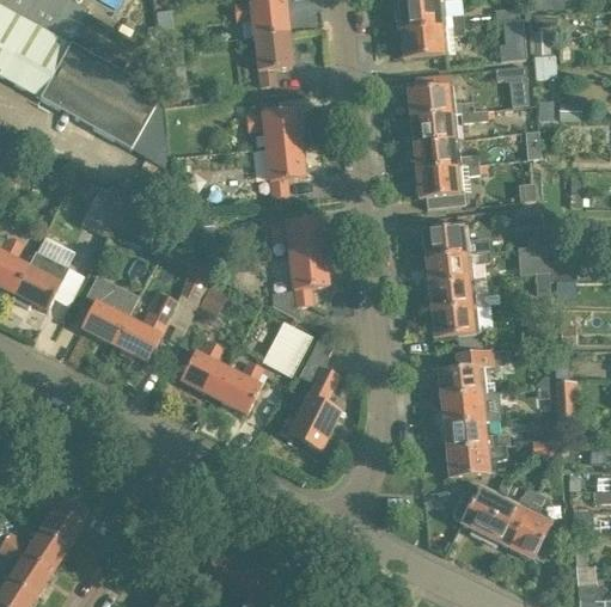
[(0,0),(0,2),(122,71),(133,48),(83,19),(87,10),(69,0),(0,0)]
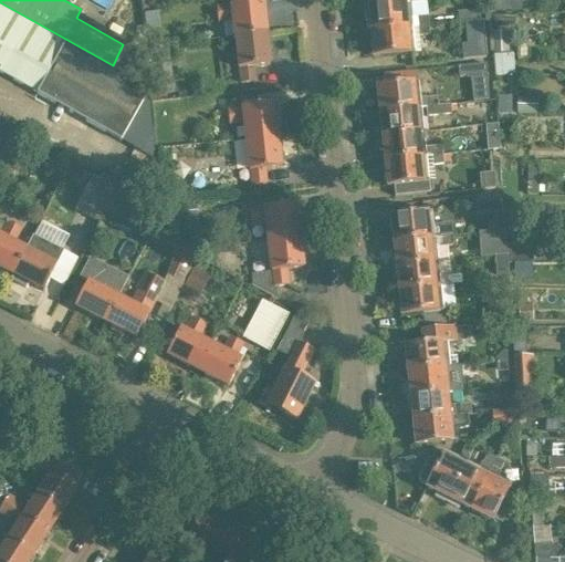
[(236,16),(238,33),(267,30),(263,0),(242,0),(231,1),(232,3),(217,4),(218,18),(236,16)]
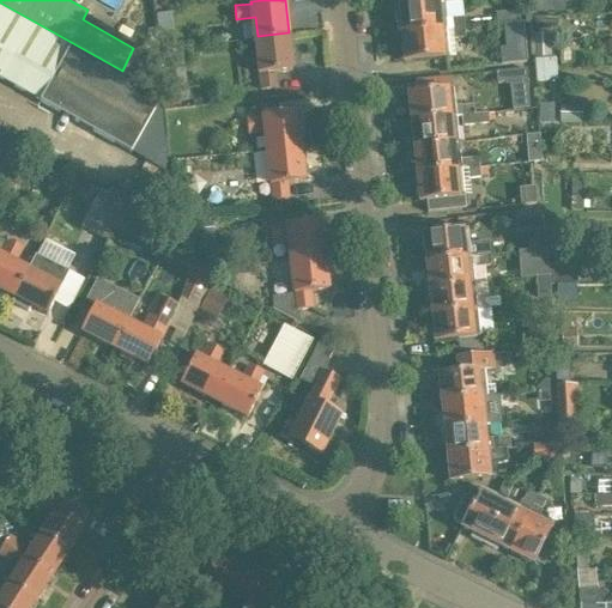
[(400,18),(401,31),(442,26),(438,0),(395,5),(397,19),(400,18)]
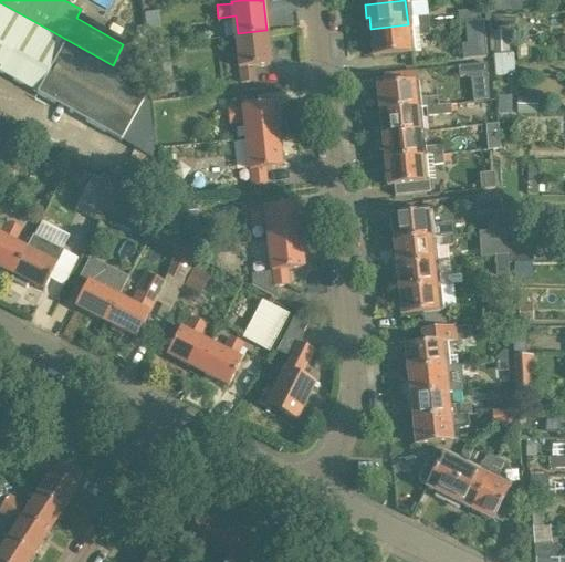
[(0,63),(1,64),(0,65),(0,69),(122,137),(150,86),(113,65),(0,2),(0,63)]
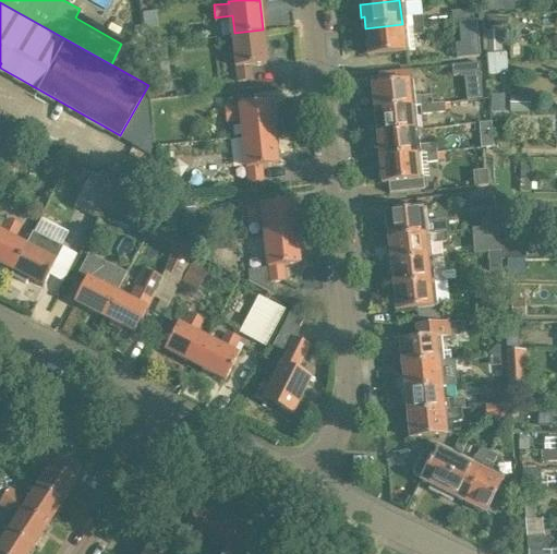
[(471,5),(452,7),(453,17),(472,15),(471,5)]
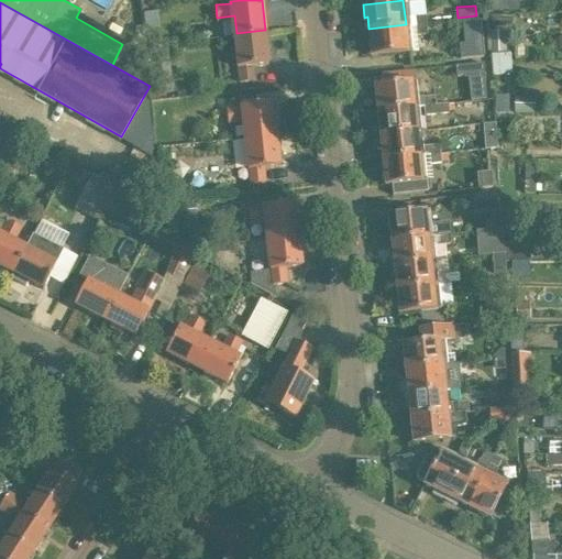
[(414,14),(415,23),(426,22),(425,13),(414,14)]
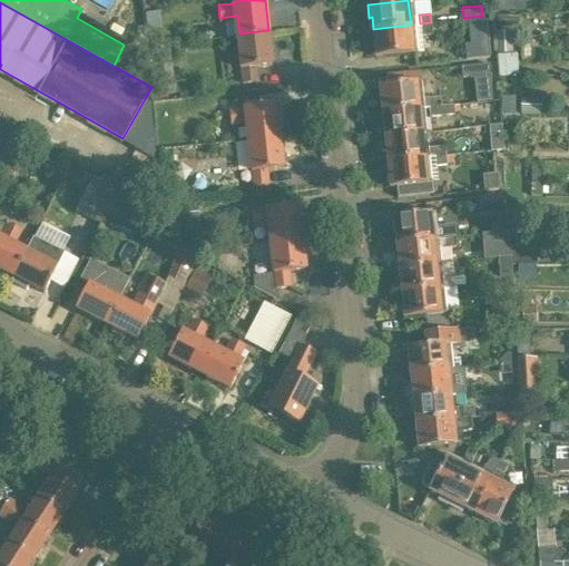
[(470,38),(464,38),(466,57),(490,55),(486,18),(469,20),(470,38)]
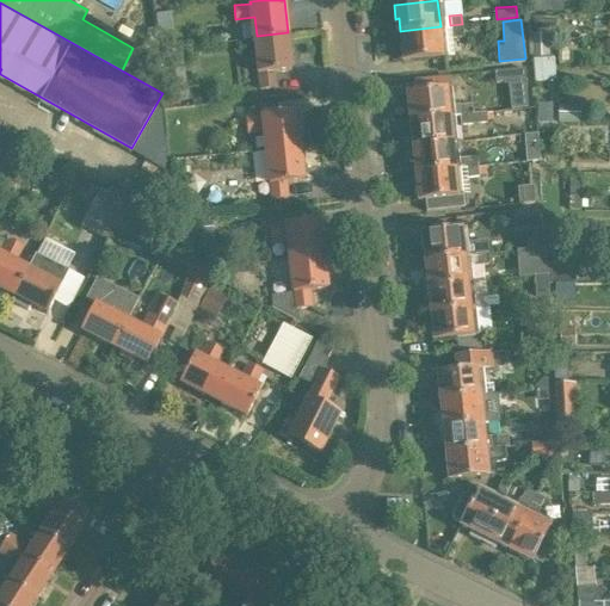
[(462,24),(450,25),(451,35),(462,33),(462,24)]
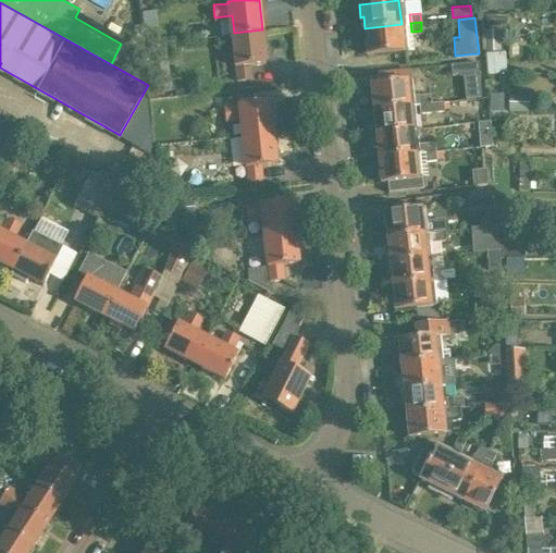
[(160,37),(158,24),(144,25),(146,39),(160,37)]
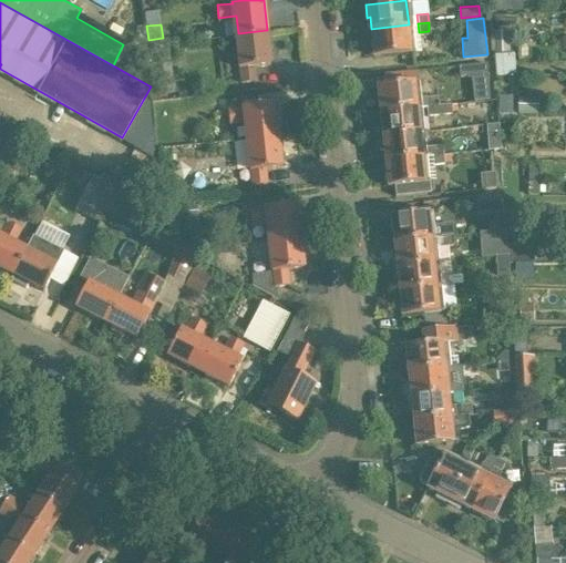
[(411,24),(409,24),(371,29),(373,53),(411,49),(410,36),(412,36),(411,24)]
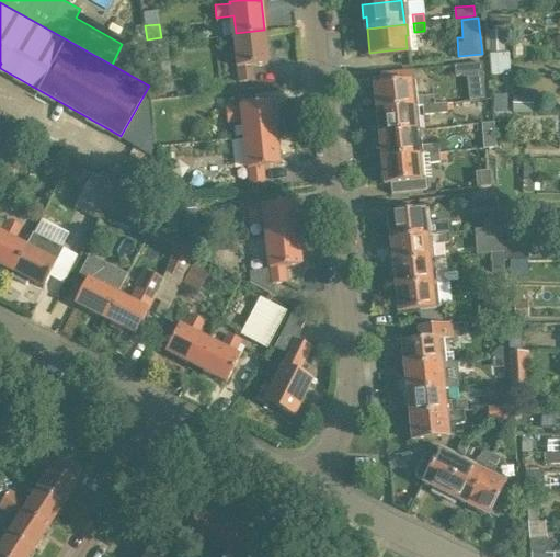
[(490,26),(491,48),(505,48),(504,25),(490,26)]
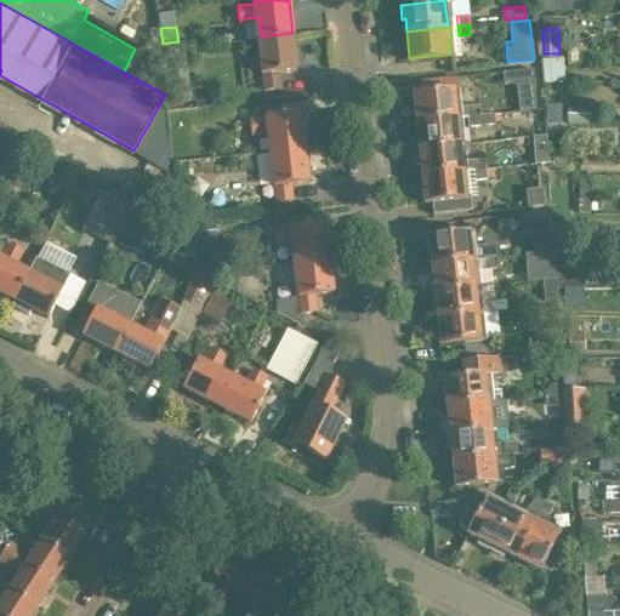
[(293,33),(261,36),(265,70),(266,70),(268,87),(283,85),(280,69),(296,67),(293,33)]
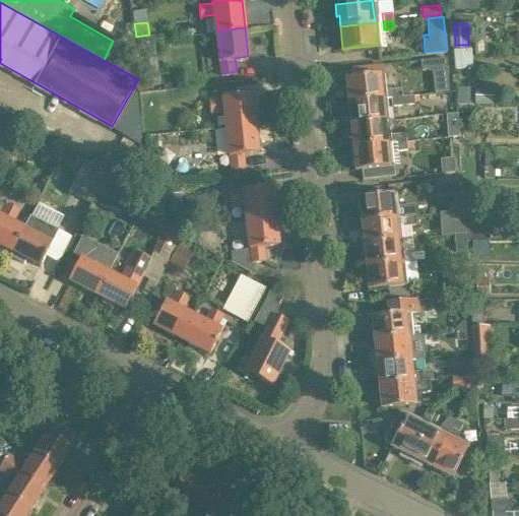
[(158,37),(140,39),(141,52),(159,50),(158,37)]
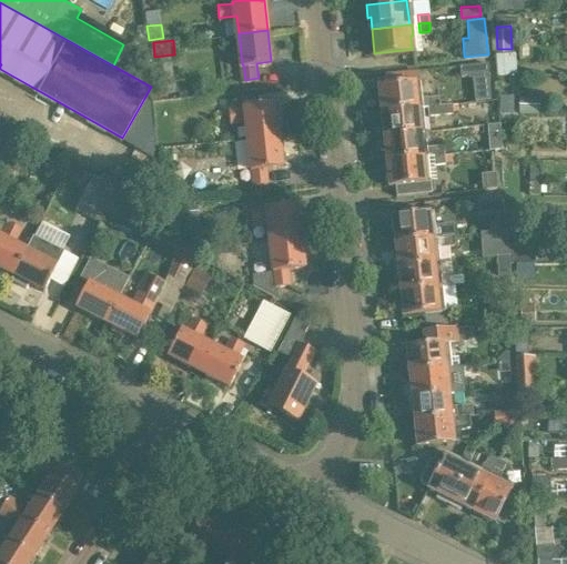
[(459,63),(461,76),(489,72),(488,61),(459,63)]
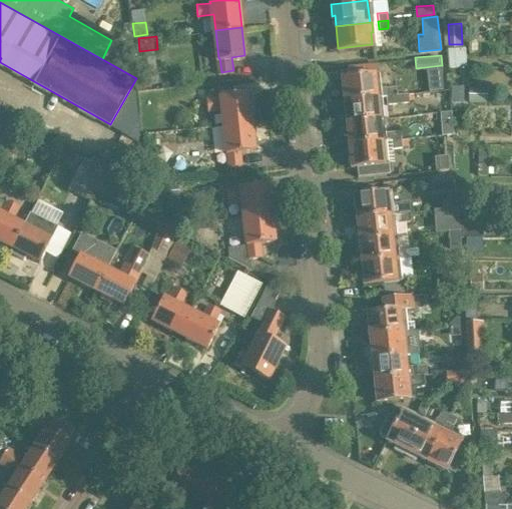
[(359,74),(341,76),(344,98),(378,95),(380,95),(385,94),(385,86),(385,85),(377,86),(376,72),(380,72),(379,61),(358,64),(359,74)]
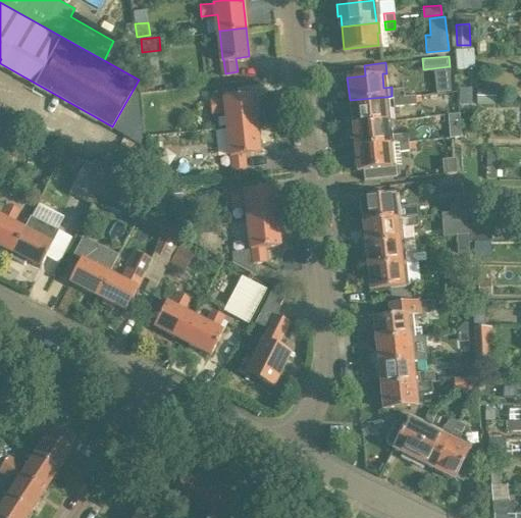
[(143,68),(144,85),(162,84),(161,67),(143,68)]
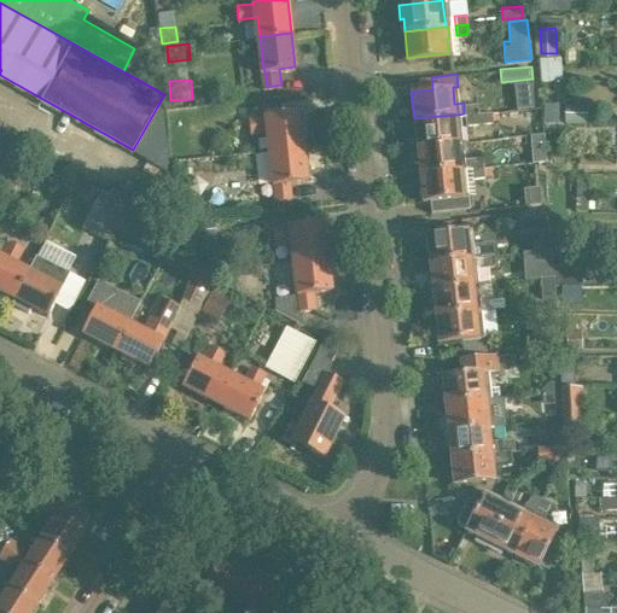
[(490,101),(464,104),(464,114),(490,111),(490,101)]
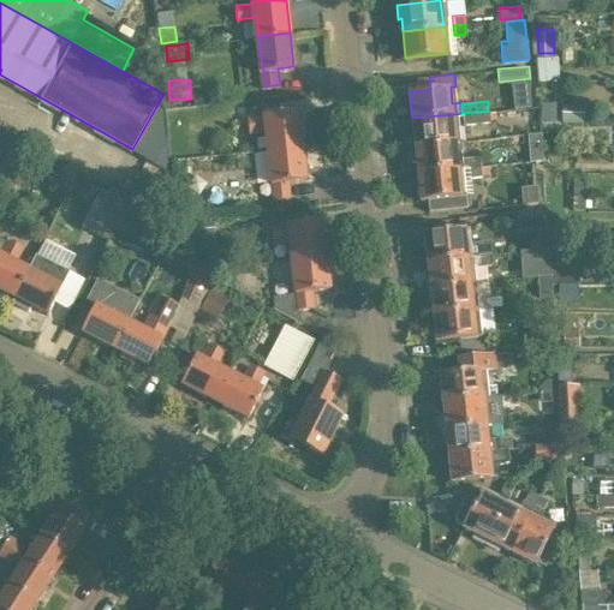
[(542,101),(542,118),(556,118),(556,101),(542,101)]
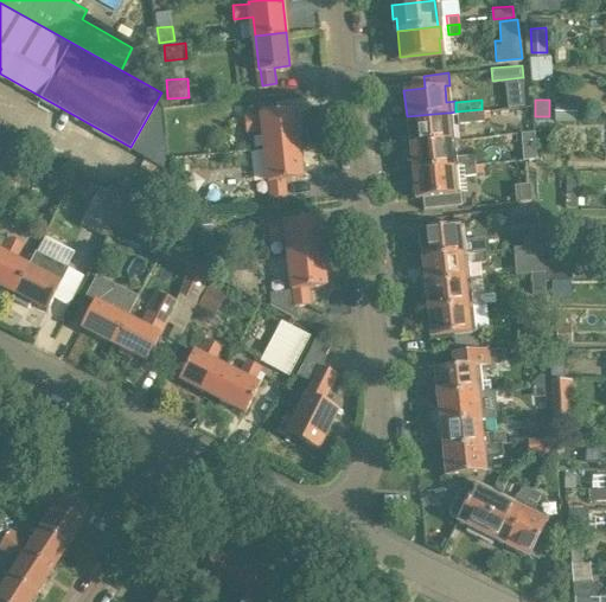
[(554,116),(578,116),(578,100),(554,100),(554,116)]
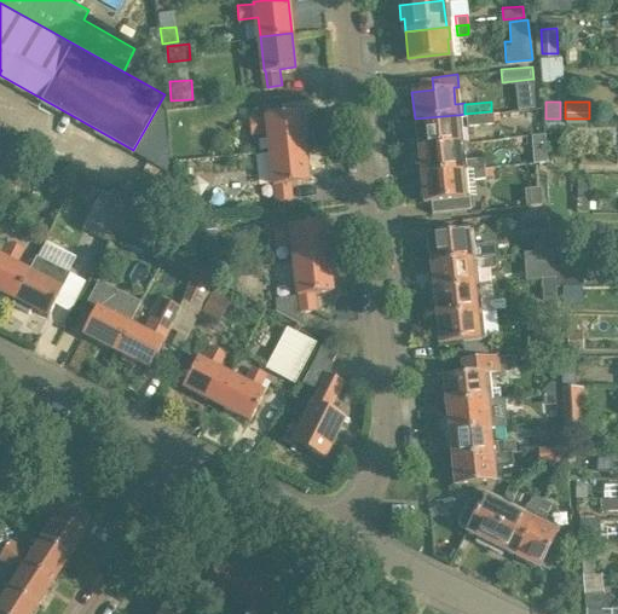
[(267,129),(270,149),(304,144),(300,110),(266,114),(266,115),(249,117),(252,132),(267,129)]
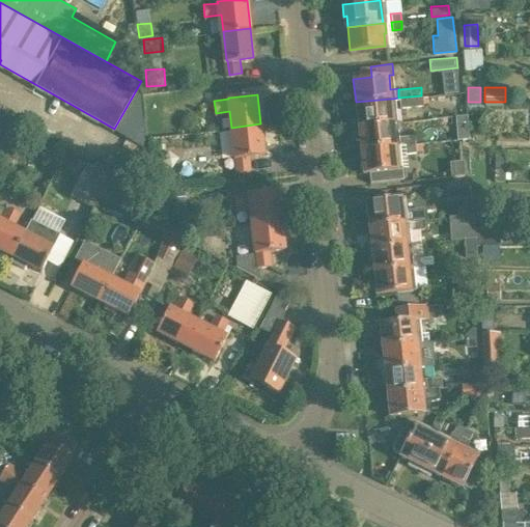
[(421,95),(398,98),(399,105),(422,103),(421,95)]
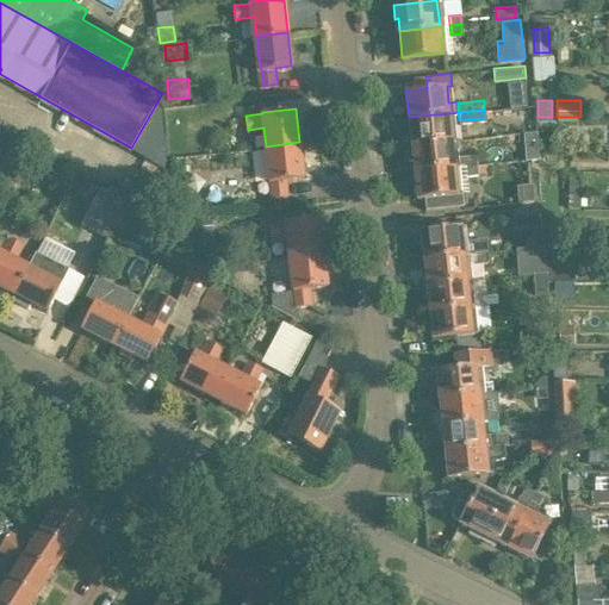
[(410,129),(406,130),(408,144),(452,139),(449,113),(409,118),(410,129)]
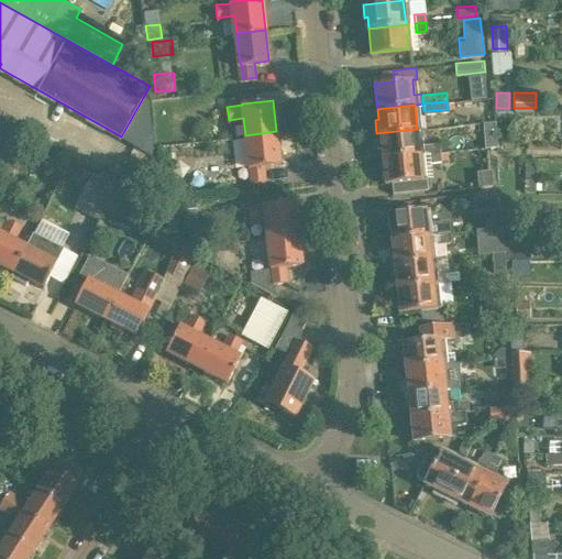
[(0,142),(10,123),(0,117),(0,142)]
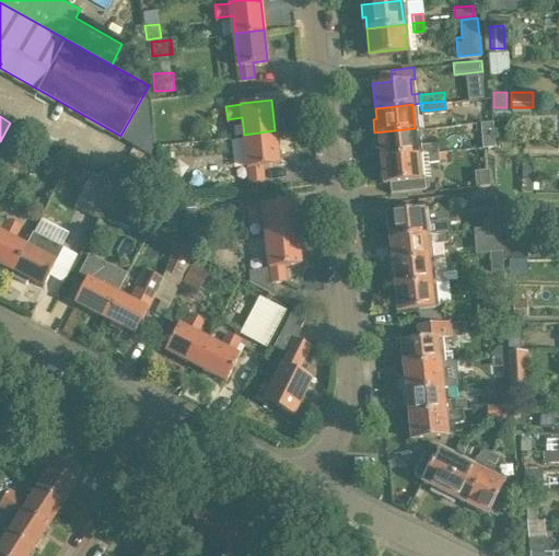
[(481,123),(484,146),(495,145),(492,122),(481,123)]
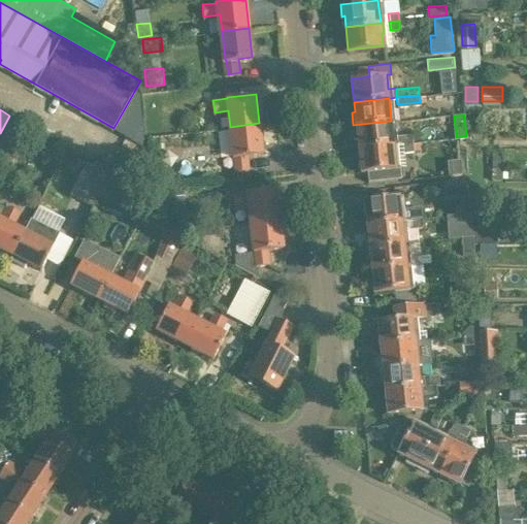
[(391,121),(353,125),(354,137),(357,136),(358,145),(415,139),(414,132),(393,134),(391,121)]
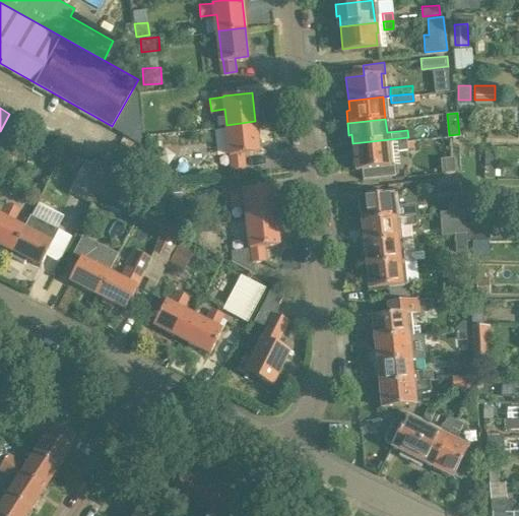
[(255,121),(226,125),(230,153),(231,153),(233,168),(245,166),(243,152),(258,150),(255,121)]
